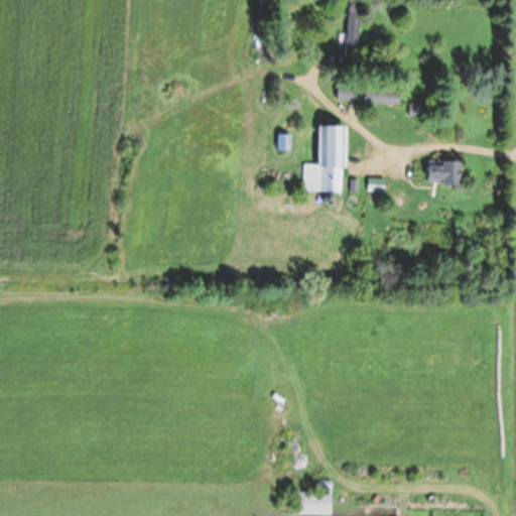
[(359,2),(348,2),(345,54),(357,55),(359,2)]
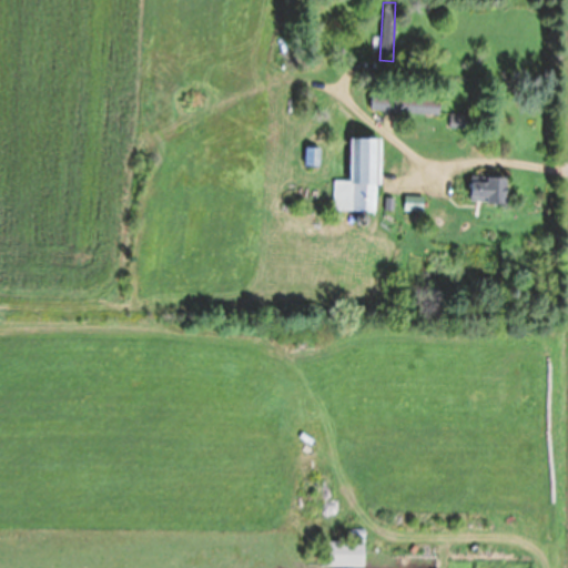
[(402,110),(401,93),(371,95),(372,112),(402,110)]
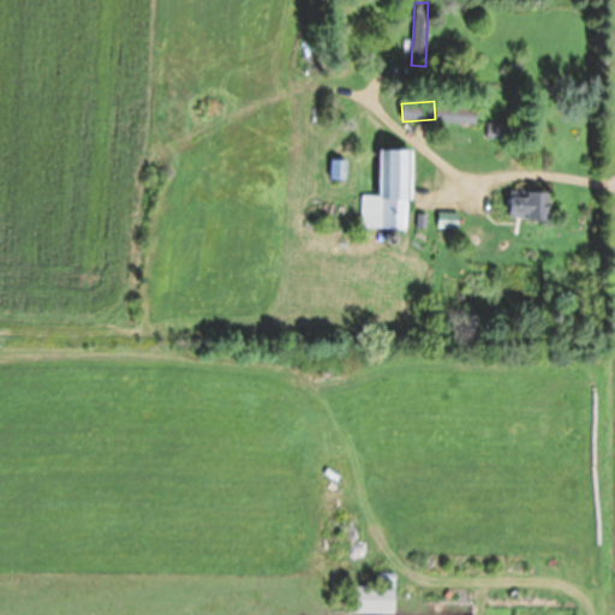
[(377,197),(360,196),(359,230),(408,231),(410,151),(378,151),(377,197)]
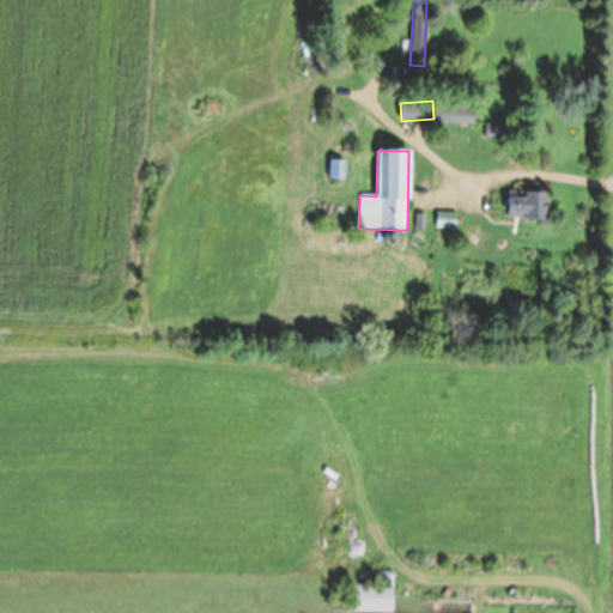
[(508,220),(545,220),(545,192),(508,192),(508,220)]
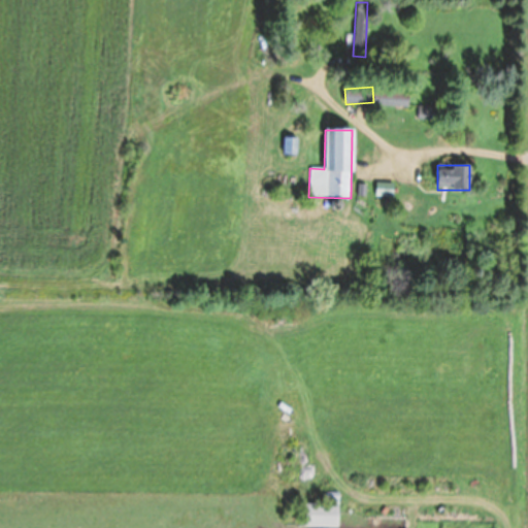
[(392,185),(377,185),(377,197),(392,197),(392,185)]
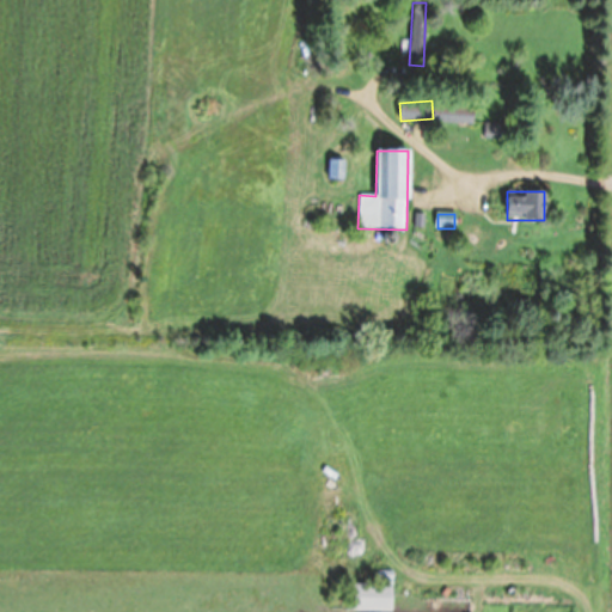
[(353,611),(392,611),(392,585),(353,585),(353,611)]
